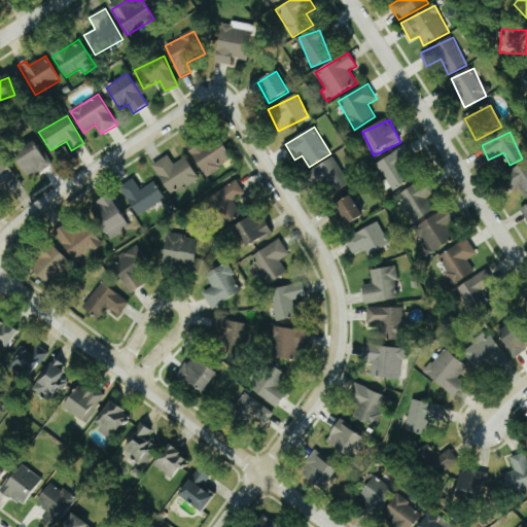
[(233,161),(218,136),(190,151),(206,177),(233,161)]
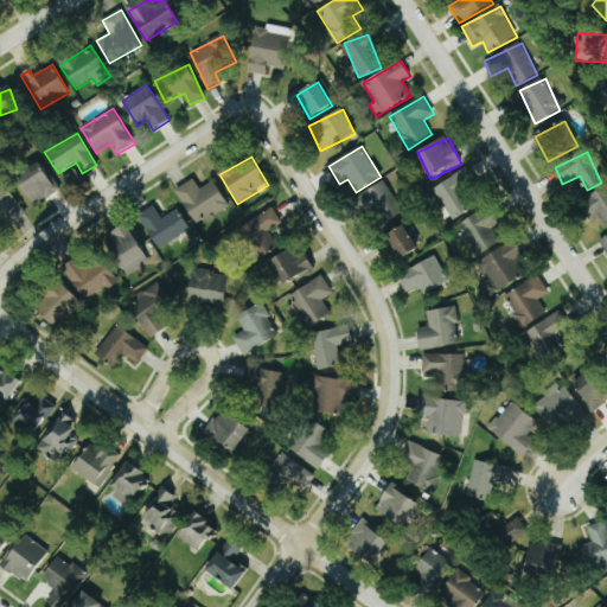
[(58,190),(40,163),(17,179),(33,206),(58,190)]
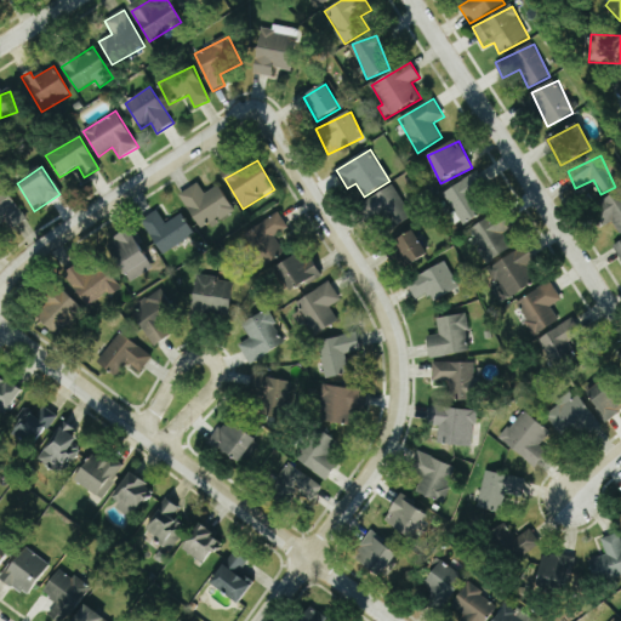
[(466,226),(484,211),(474,197),(486,188),(474,172),(443,195),(466,226)]
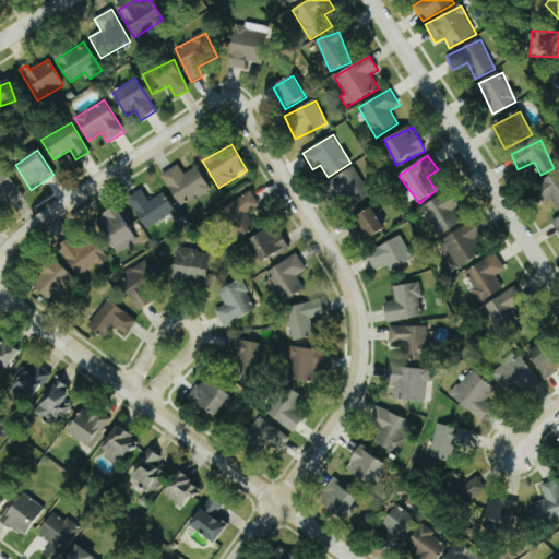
[(179,207),(211,191),(199,167),(183,175),(179,165),(163,174),(179,207)]
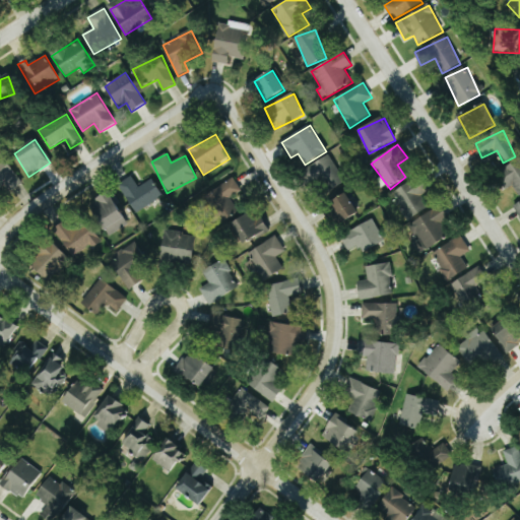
[(0,196),(20,183),(2,155),(0,155),(0,196)]
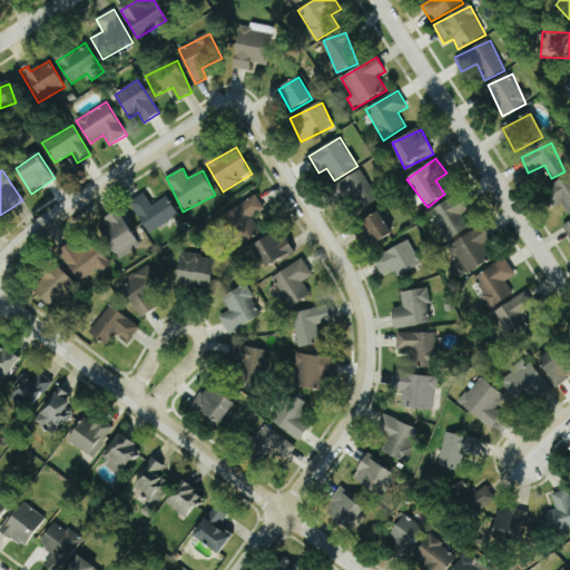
[(336,198),(343,195),(349,206),(355,203),(359,209),(377,200),(363,170),(331,186),(336,198)]
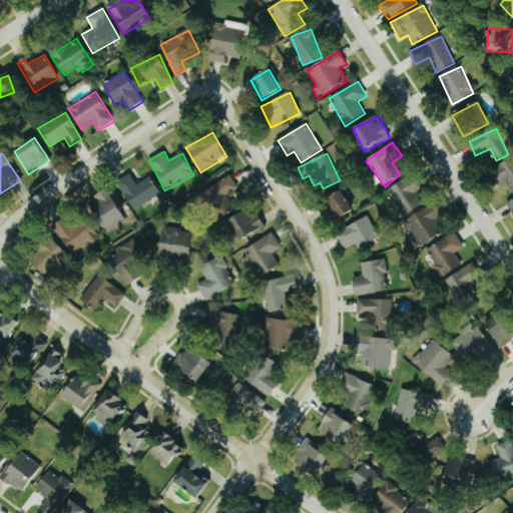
[(499,186),(506,182),(512,193),(512,192),(512,158),(490,171),(499,186)]
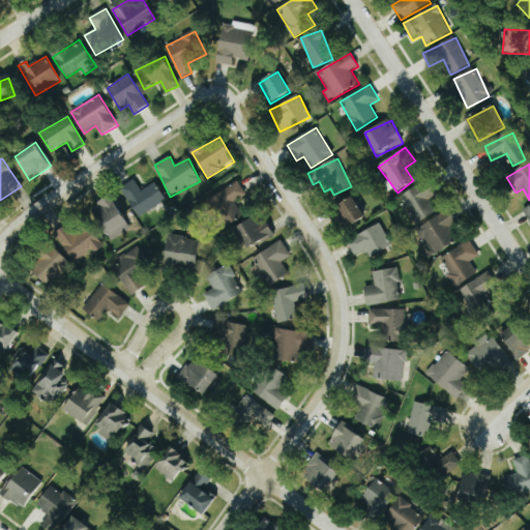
[(167,200),(154,182),(142,190),(135,180),(120,189),(140,217),(167,200)]
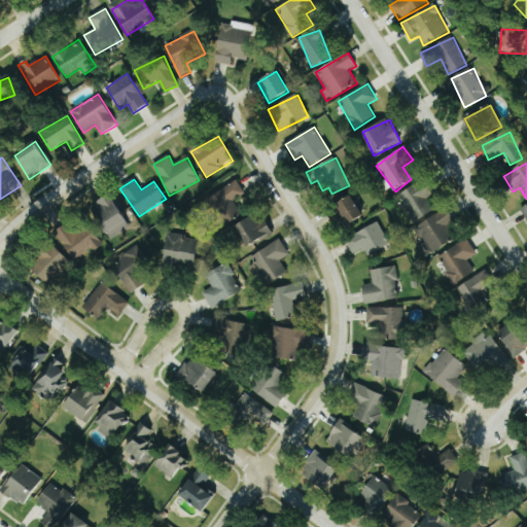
[(434,210),(427,199),(433,194),(424,179),(398,197),(416,222),(434,210)]
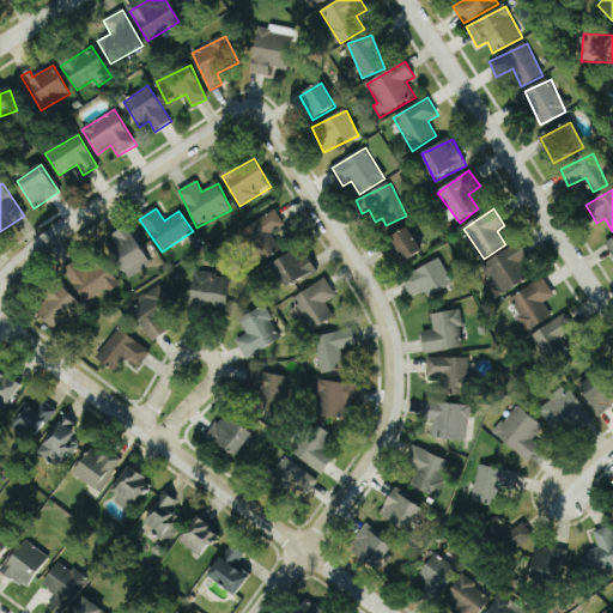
[(246,230),(265,260),(281,249),(272,234),(285,225),(275,210),(246,230)]
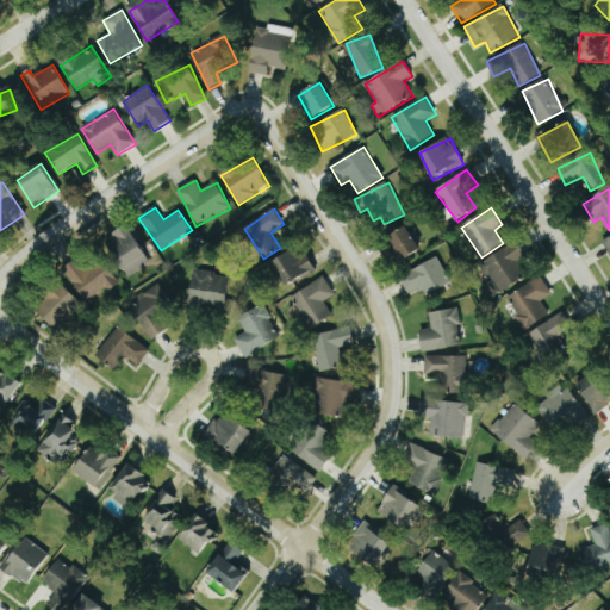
[(126,278),(150,265),(129,225),(105,238),(126,278)]
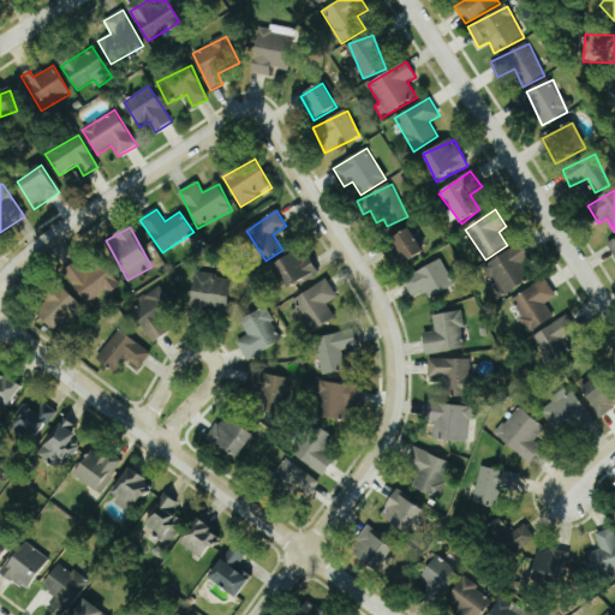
[(393,237),(407,261),(424,250),(408,227),(393,237)]
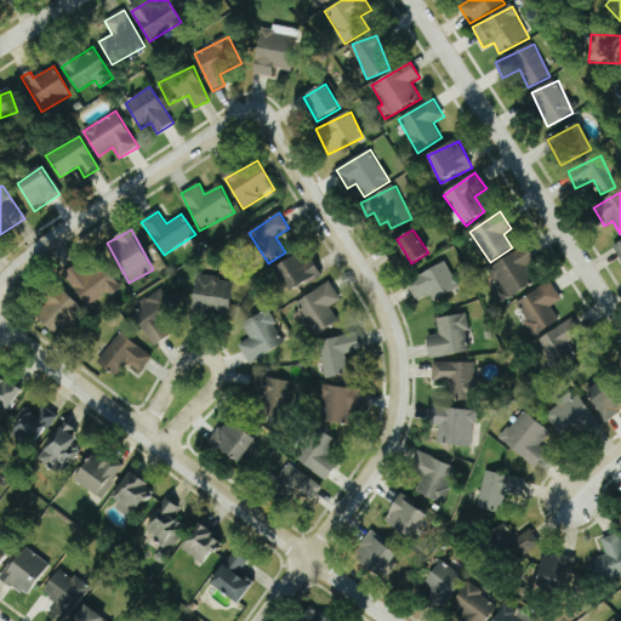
[(537,281),(529,266),(536,262),(528,246),(490,266),(507,297),(537,281)]
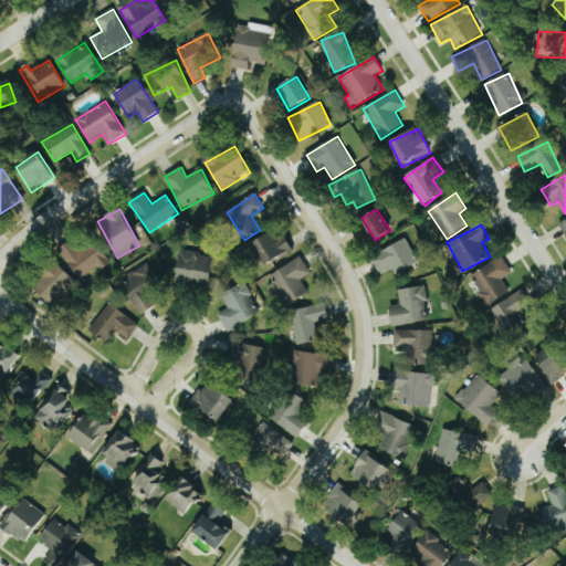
[(292,250),(280,227),(253,241),(265,264),(292,250)]
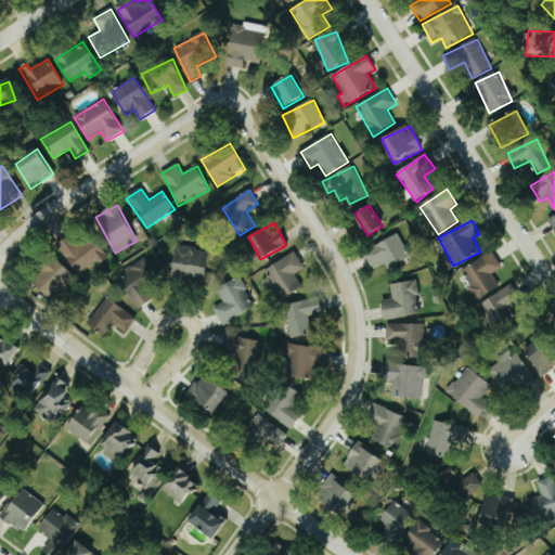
[(388,268),(410,258),(399,234),(363,250),(372,268),(385,262),(388,268)]
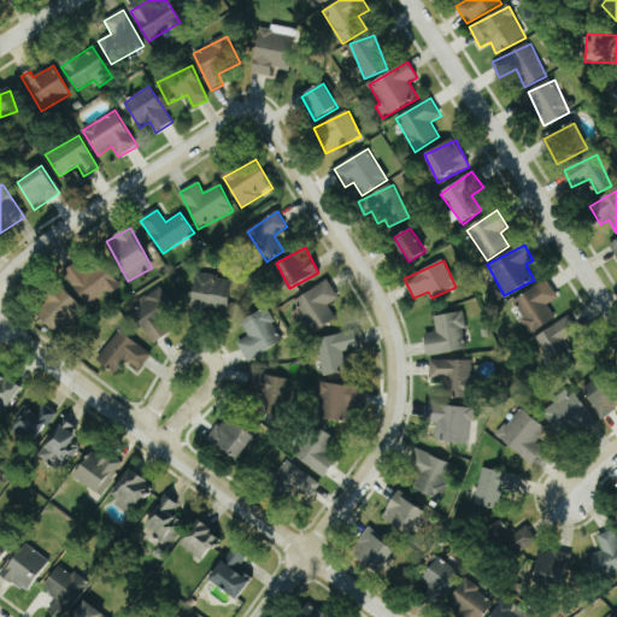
[(64,272),(87,305),(107,291),(110,295),(121,287),(103,262),(86,272),(78,262),(64,272)]
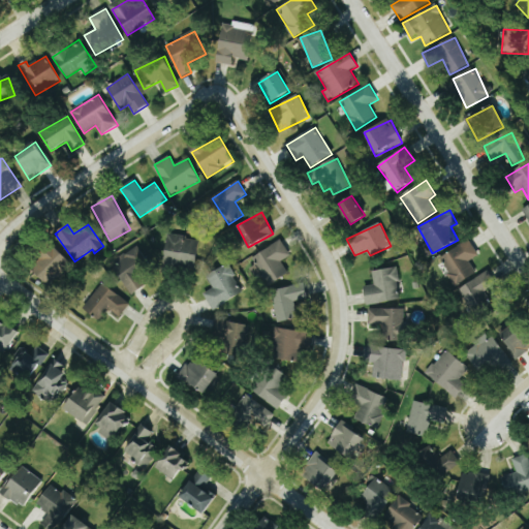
[(198,238),(166,236),(164,263),(197,266),(198,238)]
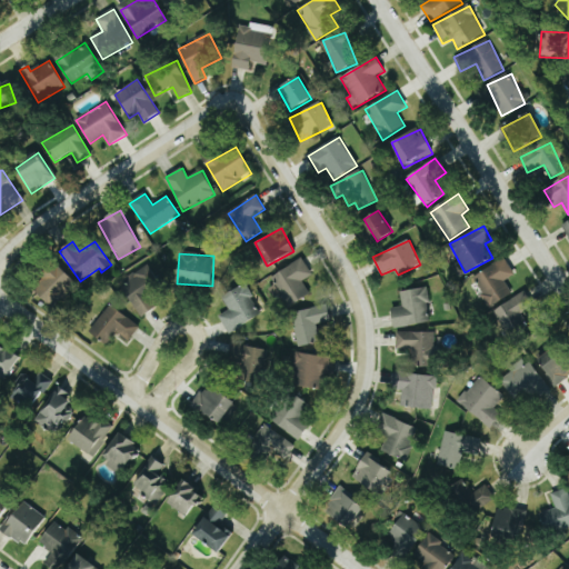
[(490,307),(512,293),(505,281),(516,275),(505,257),(472,277),(490,307)]
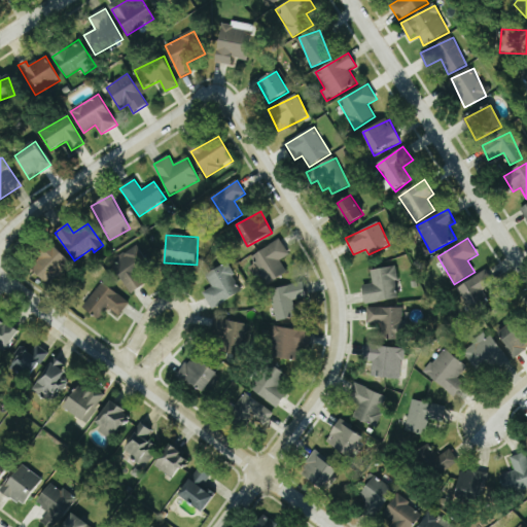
[(252,256),(269,283),(287,272),(280,260),(289,254),(280,239),(252,256)]
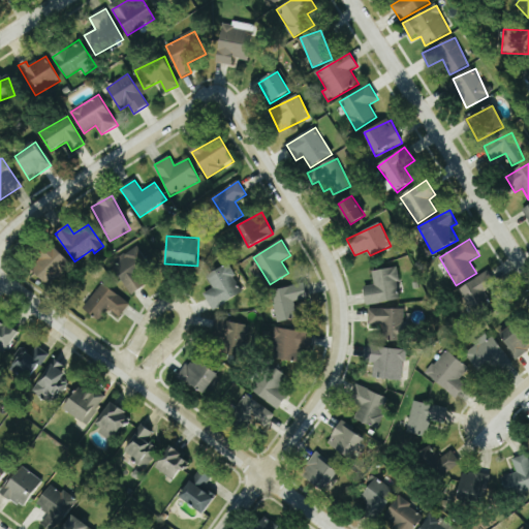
[(131,294),(149,283),(143,274),(154,266),(139,245),(112,265),(131,294)]
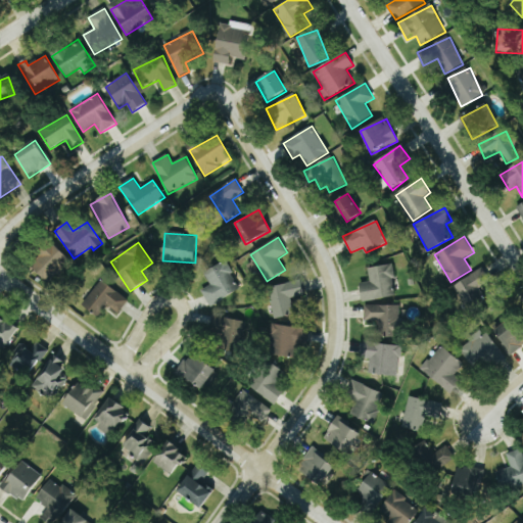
[(31,268),(47,282),(68,259),(52,244),(31,268)]
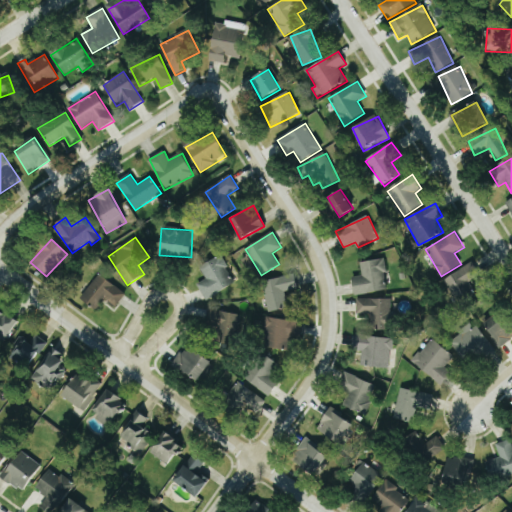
[(205,299),(235,284),(222,255),(200,265),(207,279),(198,283),(205,299)]
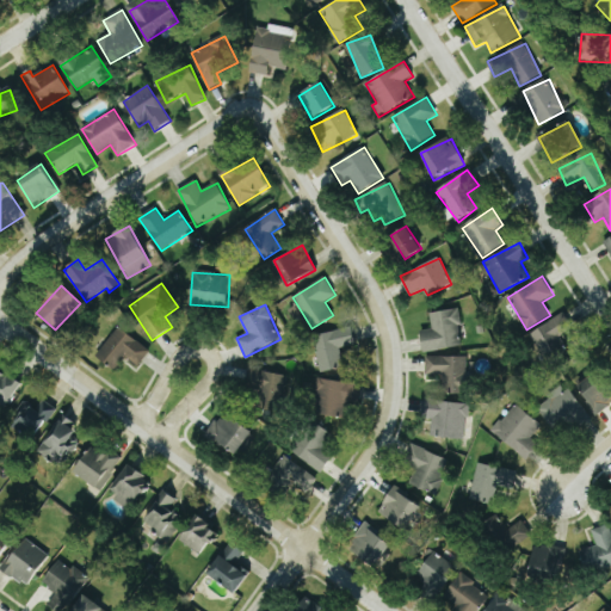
[(432,328),(420,331),(423,352),(463,347),(458,309),(430,313),(432,328)]
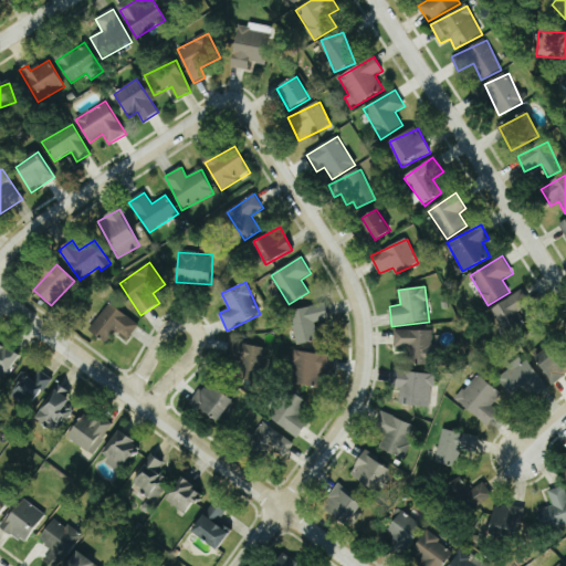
[(491,308),(504,332),(524,321),(519,311),(531,303),(523,290),(491,308)]
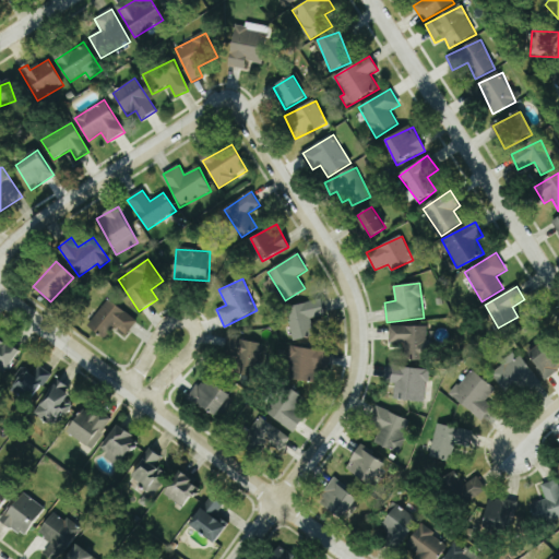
[(114,326),(125,336),(137,323),(110,298),(87,323),(104,337),(114,326)]
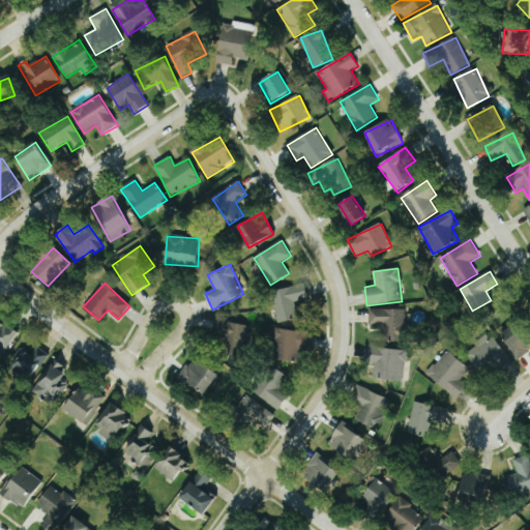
[(307,299),(305,285),(272,289),(276,323),(297,320),(295,301),(307,299)]
